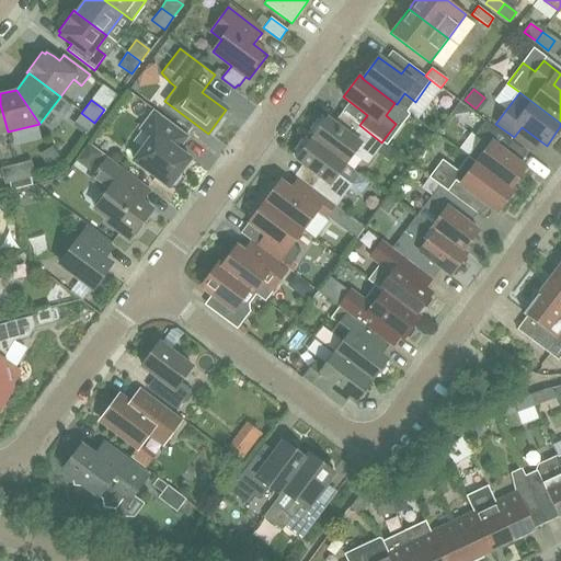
[(134,160),(169,186),(170,185),(174,185),(181,178),(180,172),(190,159),(178,149),(187,135),(155,111),(140,129),(151,137),(134,160)]
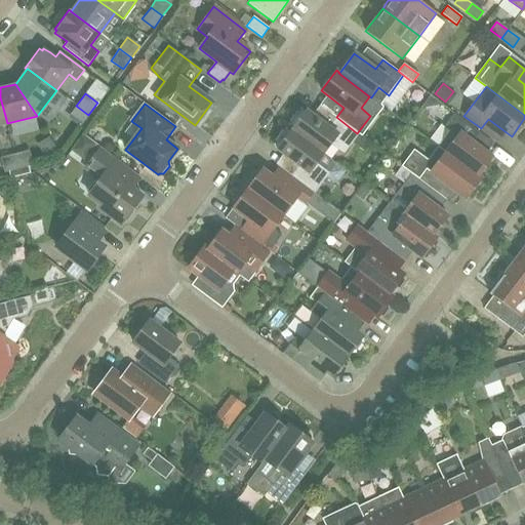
[(80,126),(88,115),(76,106),(68,117),(80,126)]
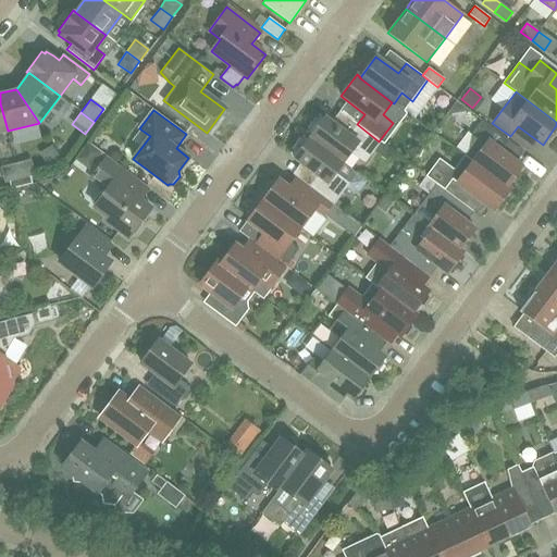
[(381,143),(379,141),(357,124),(349,135),(324,116),(323,119),(321,118),(318,118),(309,131),(309,133),(311,135),(309,137),(343,163),(349,155),(353,153),(364,163),(381,143)]
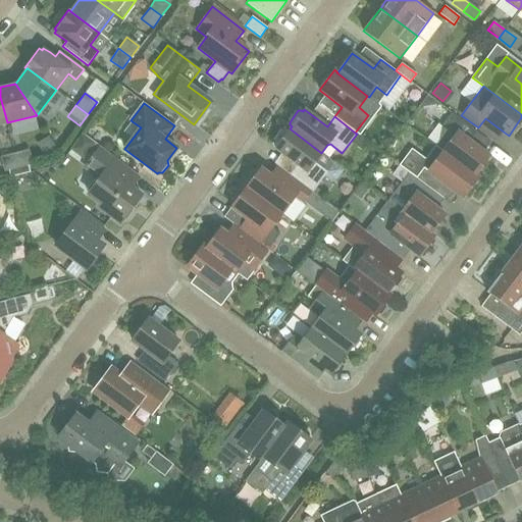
[(488,156),(468,140),(475,131),(452,113),(442,126),(447,129),(434,146),(474,175),(488,156)]
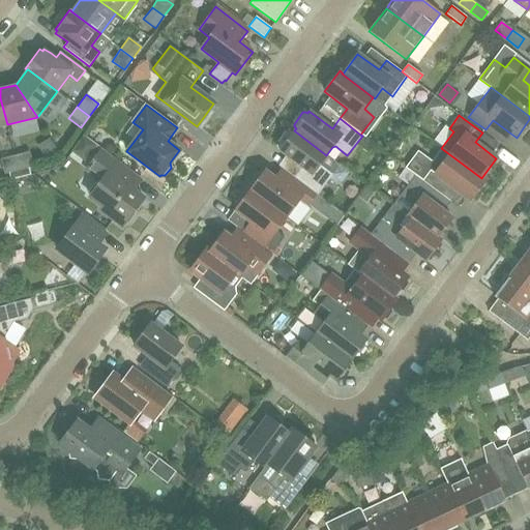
[(320,164),(326,155),(294,130),(292,134),(290,133),(288,133),(278,144),(280,147),(281,148),(280,151),(301,168),(294,177),(316,194),(317,195),(332,175),(320,166),(320,164)]
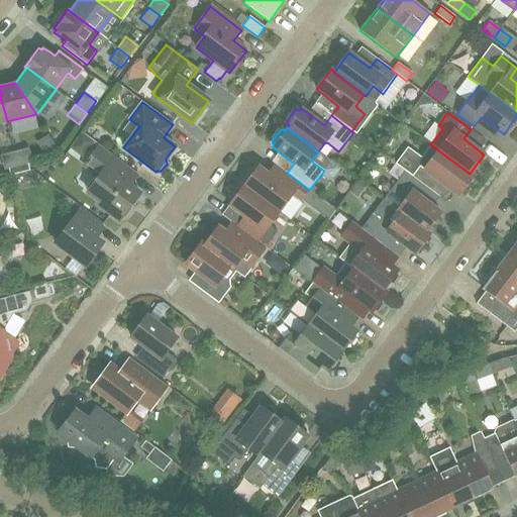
[(86,151),(94,141),(82,132),(71,147),(78,152),(86,151)]
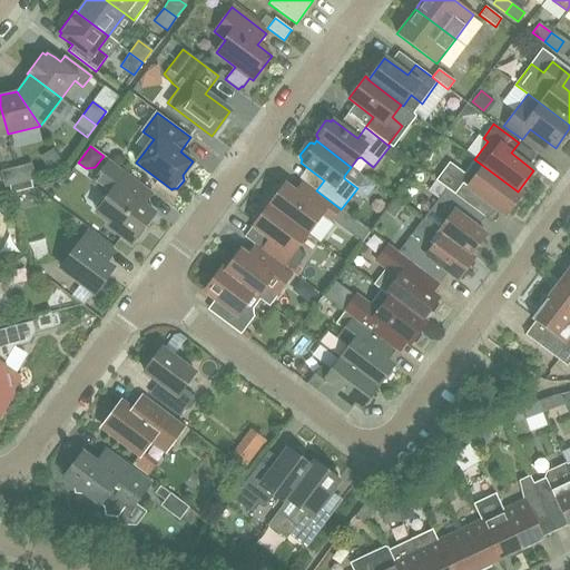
[(518,192),(474,159),(463,173),(449,163),(435,180),(450,190),(468,205),(474,209),(483,199),(505,216),(521,194),(518,192)]
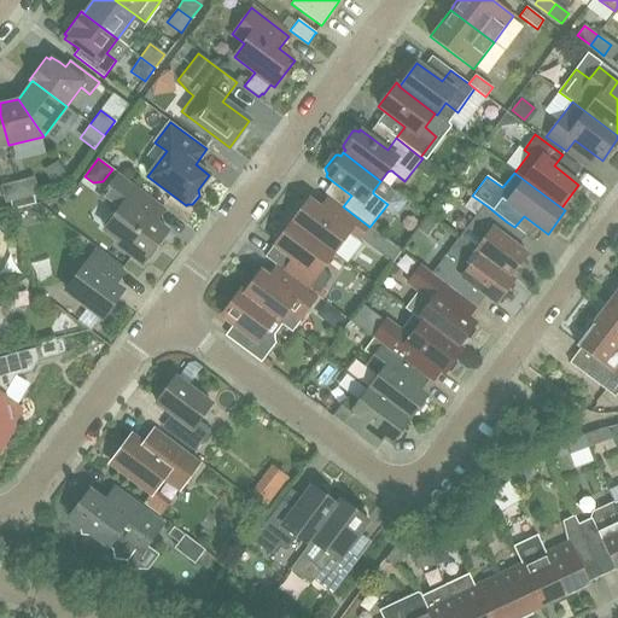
[(147,196),(118,174),(100,198),(118,211),(104,229),(120,240),(117,244),(143,263),(145,260),(150,261),(157,251),(155,246),(167,231),(151,219),(161,205),(147,196)]
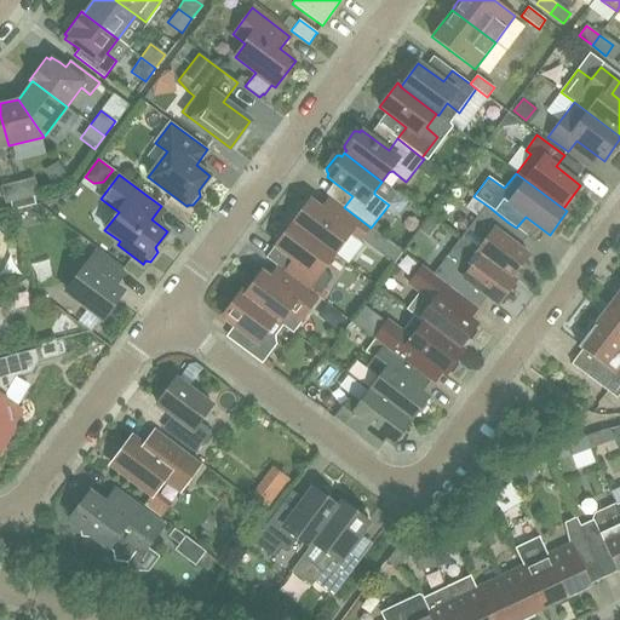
[(22,199),(34,195),(39,194),(34,177),(17,182),(22,199)]
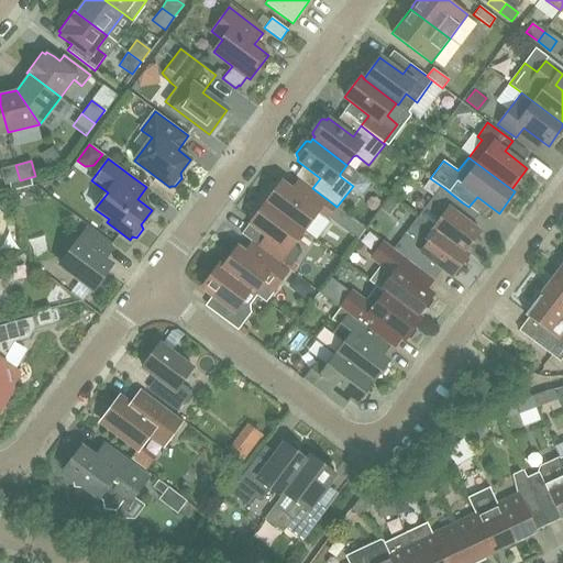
[(10,183),(20,180),(15,165),(1,168),(4,184),(10,183)]
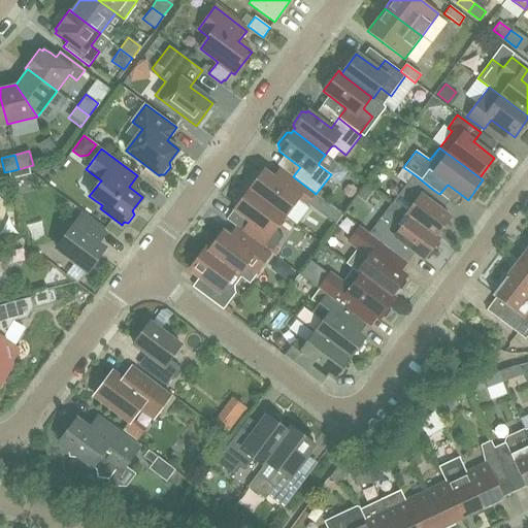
[(306,204),(315,193),(293,176),(281,167),(273,177),(263,170),(249,190),(285,217),(298,198),(306,204)]
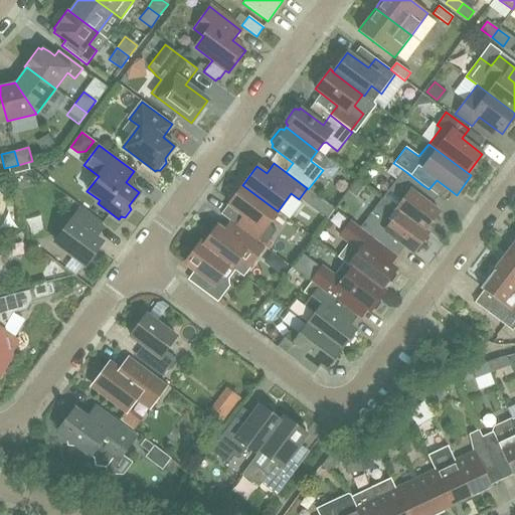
[(439,212),(415,194),(422,185),(406,172),(399,182),(395,179),(380,198),(424,231),(424,230),(439,212)]
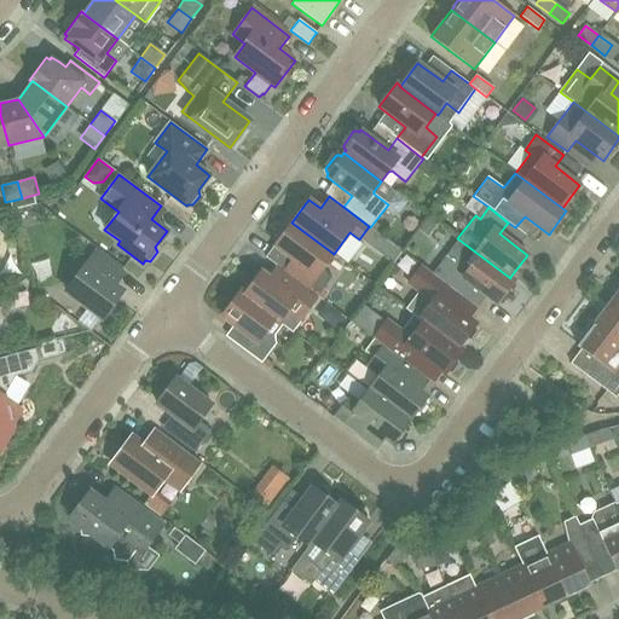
[(322,270),(334,254),(291,223),(273,246),(290,259),(282,270),(296,281),(317,296),(320,299),(327,291),(323,289),(331,277),(322,270)]
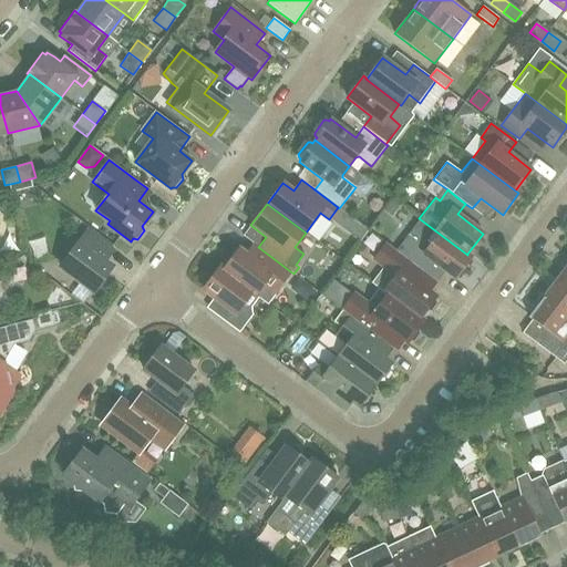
[(467,254),(467,255),(419,218),(395,250),(421,269),(430,259),(454,278),(471,257),(467,254)]
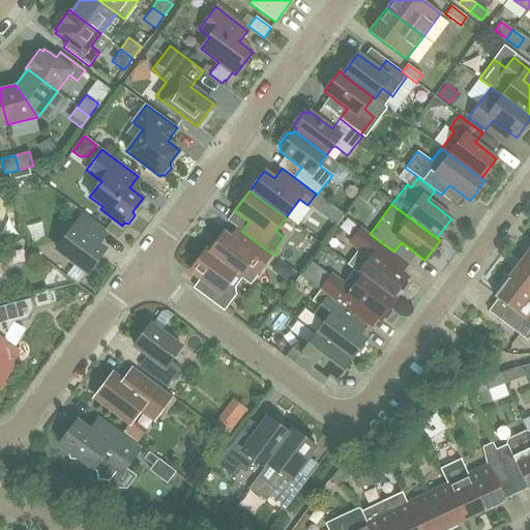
[(97,244),(106,234),(81,216),(56,248),(75,263),(86,271),(87,272),(105,249),(97,244)]
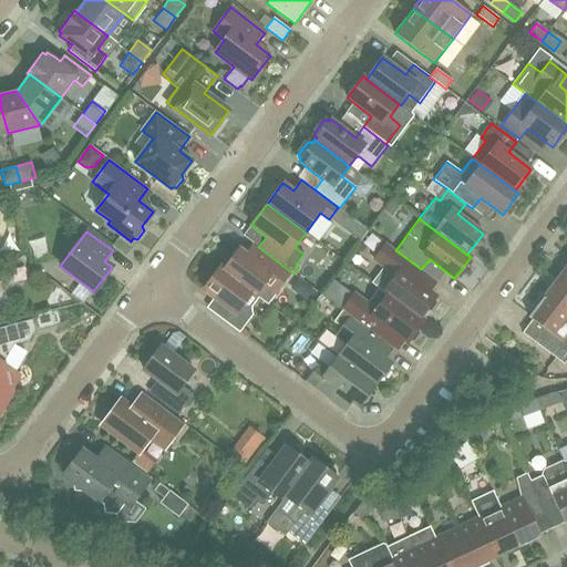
[(421,269),(395,250),(387,244),(374,260),(383,267),(372,282),(379,288),(419,318),(420,318),(425,310),(430,311),(436,303),(433,299),(435,297),(428,291),(435,280),(421,269)]
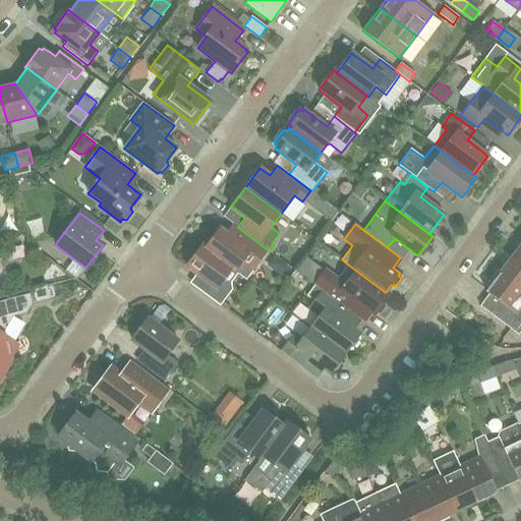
[(254,266),(267,249),(249,236),(242,246),(219,229),(205,247),(205,248),(235,271),(236,271),(242,262),(248,267),(254,266)]
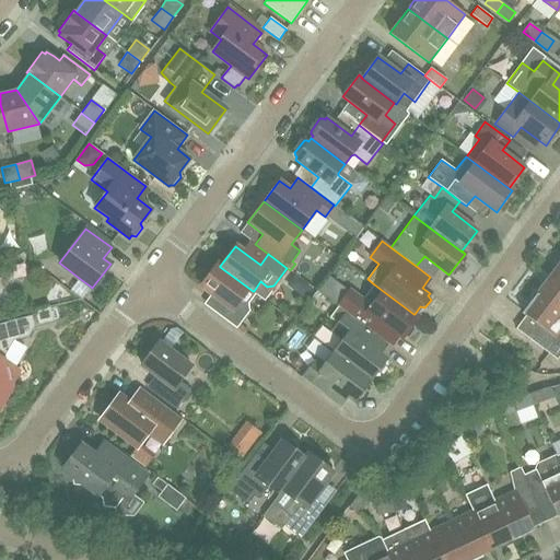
[(559,261),(550,275),(559,281),(559,261)]
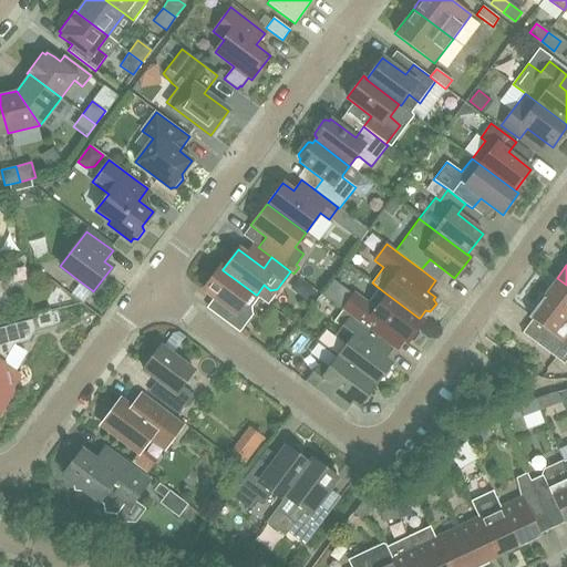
[(258,296),(257,295),(256,295),(223,270),(223,269),(219,267),(203,289),(228,308),(220,318),(239,332),(253,315),(251,308),(250,306),(258,296)]
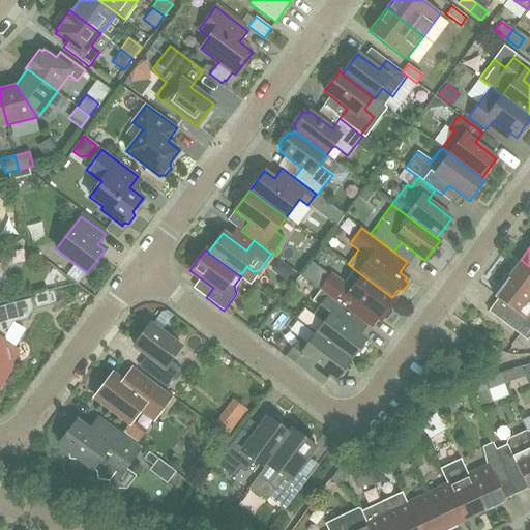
[(529,266),(521,260),(507,277),(529,294),(529,266)]
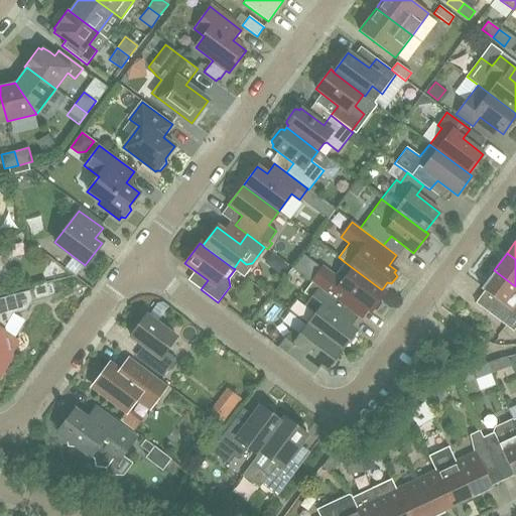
[(73,256),(67,265),(78,273),(84,264),(73,256)]
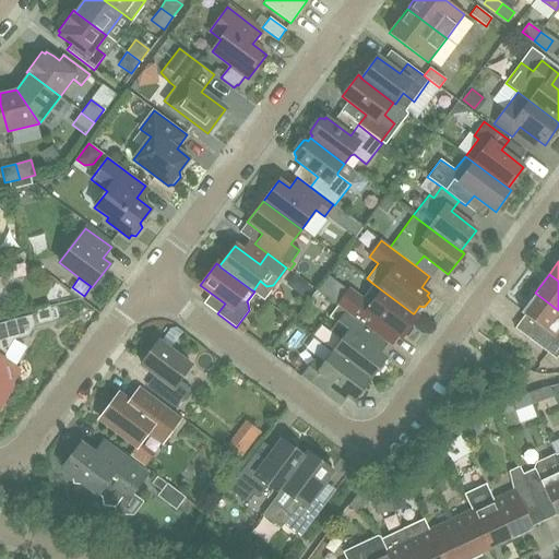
[(417,316),(414,313),(413,313),(373,284),(363,299),(349,289),(337,306),(387,343),(390,345),(397,334),(401,337),(403,335),(407,336),(413,329),(411,324),(417,316)]
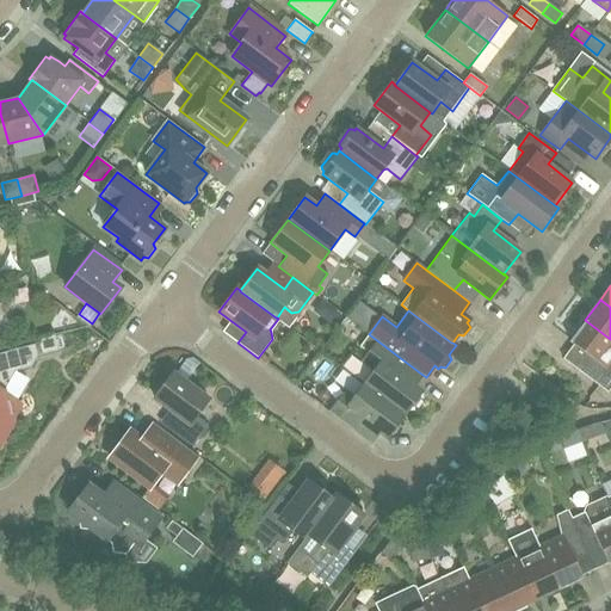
[(610,387),(610,339),(585,320),(569,341),(588,356),(578,370),(608,392),(610,387)]
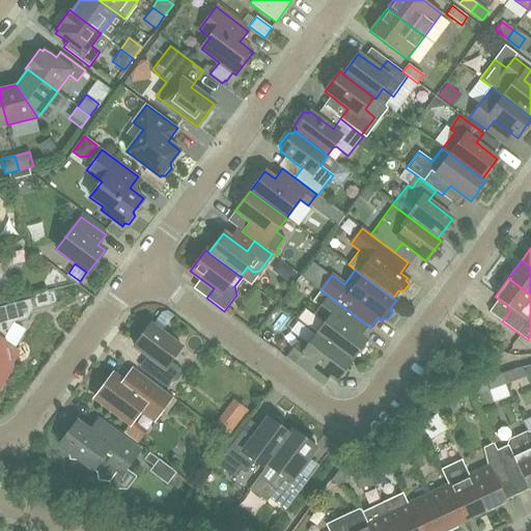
[(51,304),(47,290),(33,295),(36,308),(51,304)]
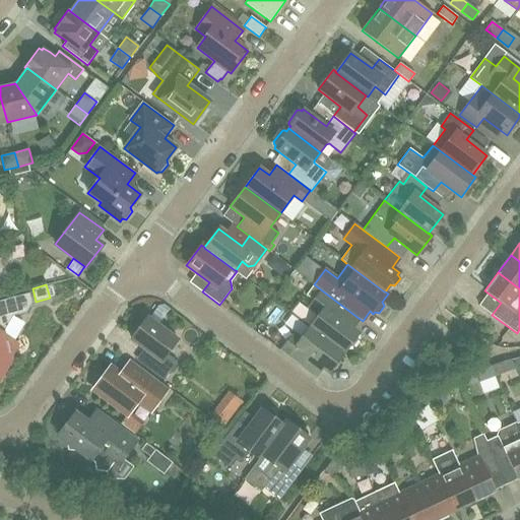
[(352,328),(360,319),(314,284),(306,295),(314,301),(309,308),(319,315),(310,327),(343,352),(348,346),(352,346),(358,339),(356,335),(359,333),(352,328)]
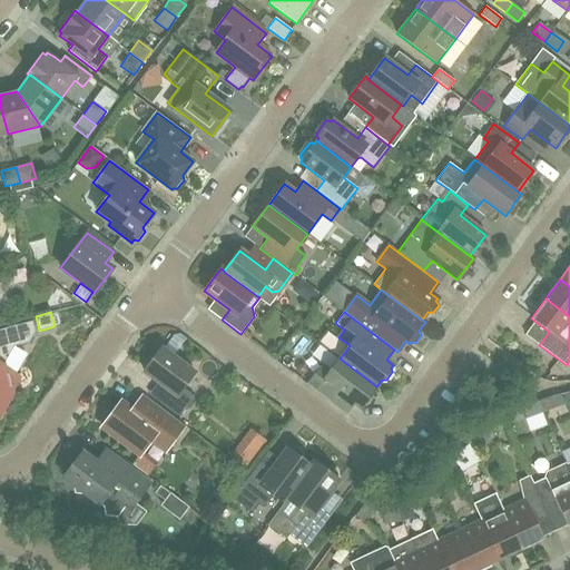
[(35,332),(32,321),(0,328),(0,415),(13,393),(12,392),(21,377),(7,369),(6,366),(3,365),(15,346),(29,342),(35,332)]
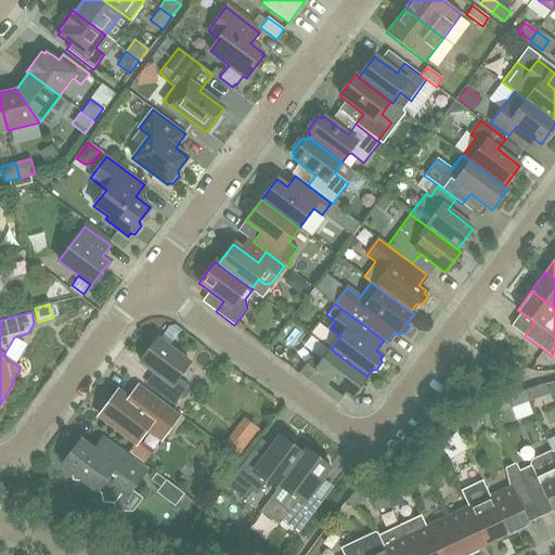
[(190,363),(157,338),(140,361),(160,376),(151,389),(175,407),(189,386),(178,377),(190,363)]
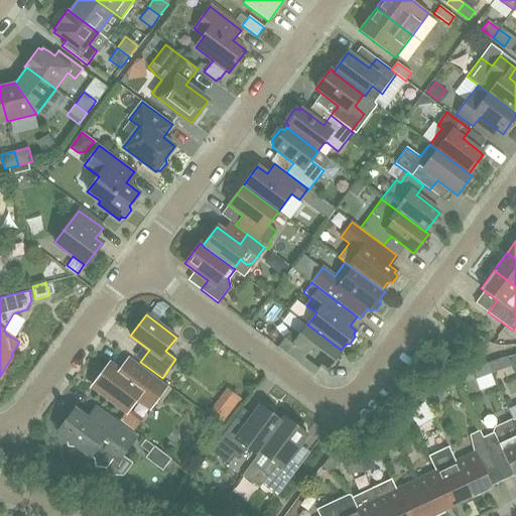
[(341,350),(307,325),(298,337),(290,331),(278,348),(312,374),(320,365),(327,369),(328,367),(333,367),(338,361),(337,356),(341,350)]
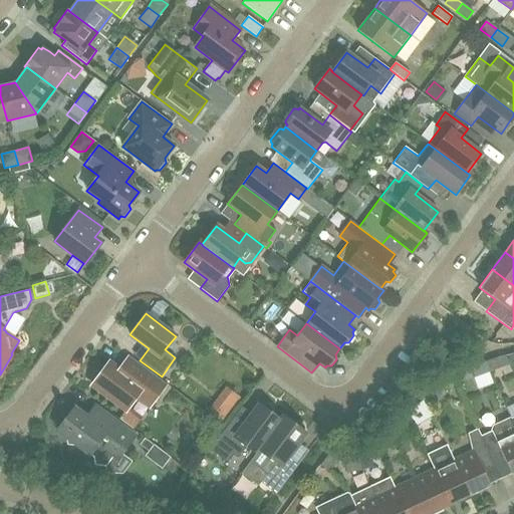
[(150,407),(165,387),(127,357),(118,369),(108,362),(91,384),(125,411),(137,397),(150,407)]
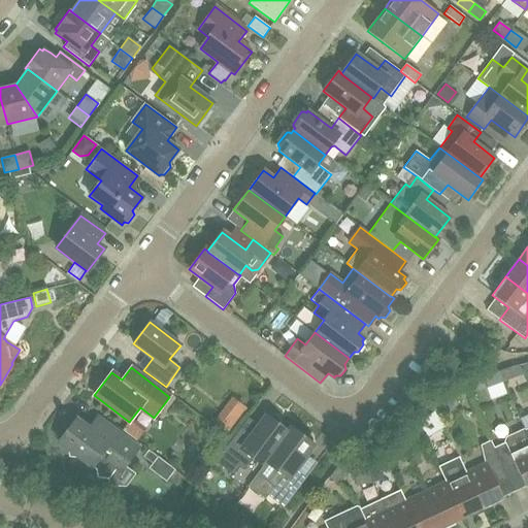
[(496,372),(500,383),(514,377),(509,368),(496,372)]
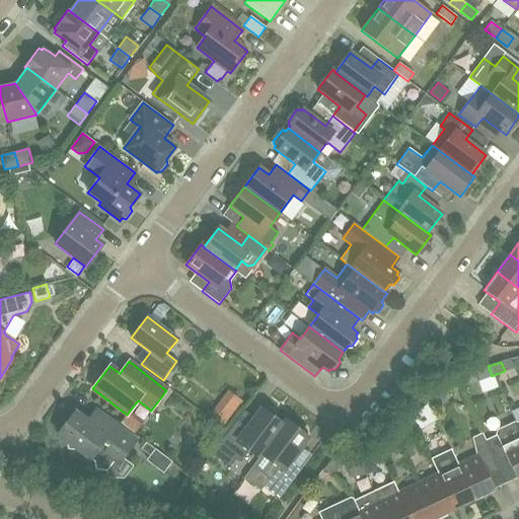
[(478,380),(492,376),(488,366),(475,371),(478,380)]
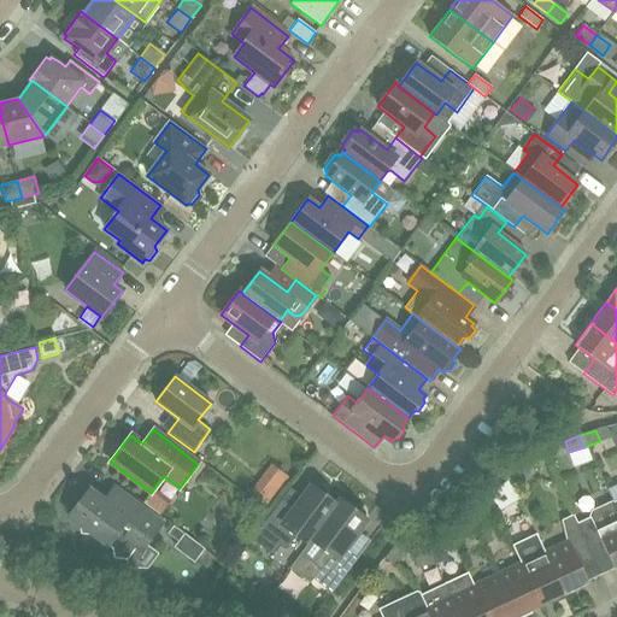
[(274,507),(293,477),(275,466),(256,497),(274,507)]
